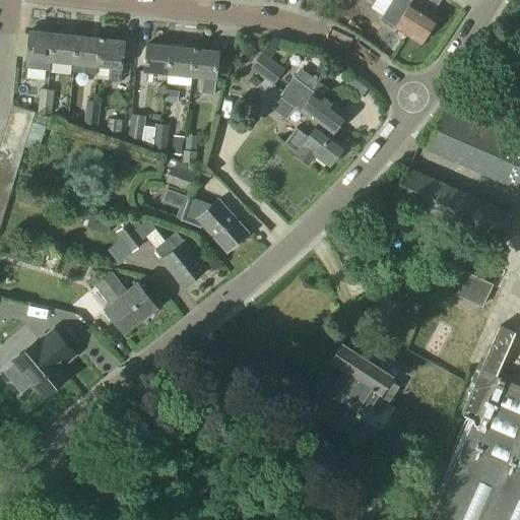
[(392,0),(381,17),(420,42),(436,17),(408,0),(392,0)]
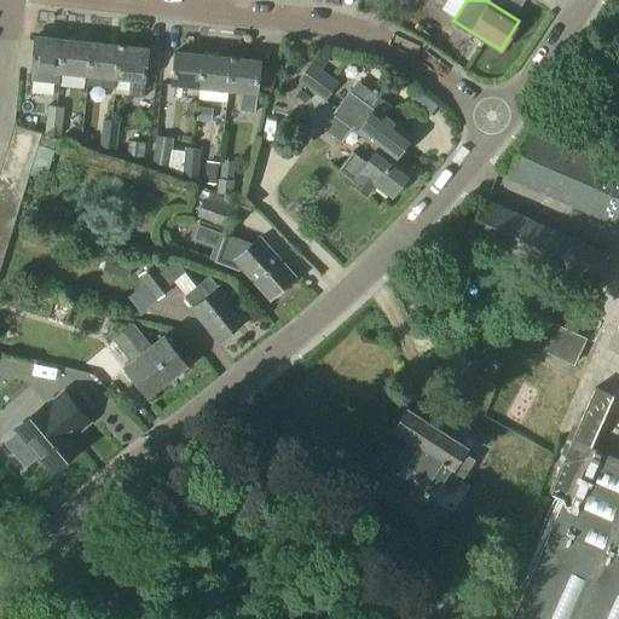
[(59,73),(62,40),(34,38),(29,82),(57,85),(58,73),(59,73)]
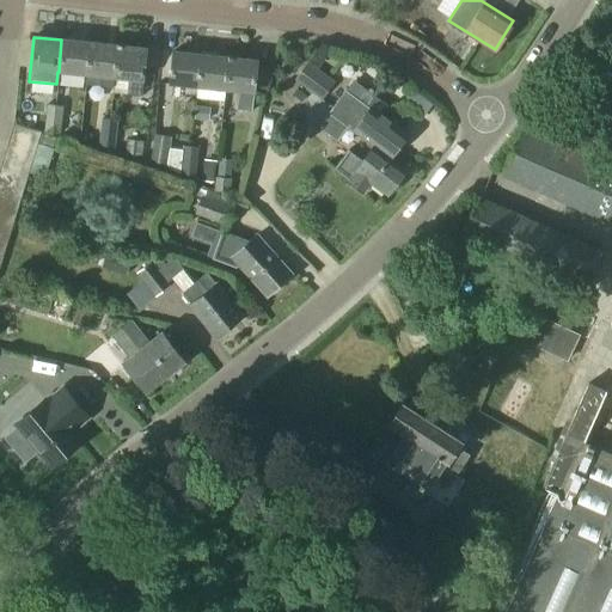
[(61,40),(59,72),(86,75),(90,43),(61,40)]
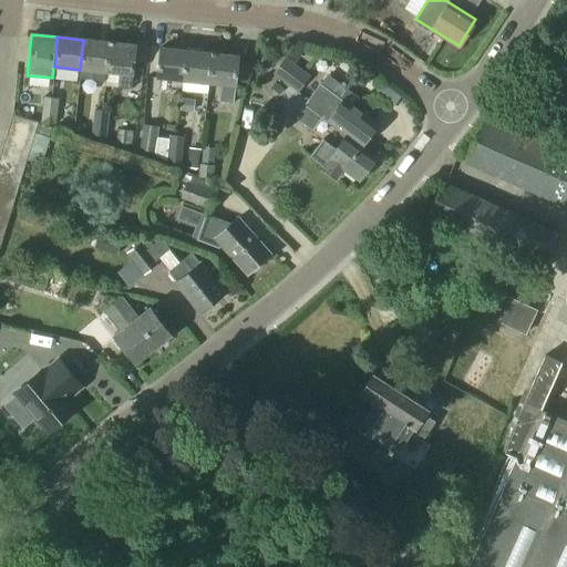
[(109,42),(83,40),(80,70),(80,78),(92,79),(92,80),(104,81),(105,78),(105,72),(109,42)]
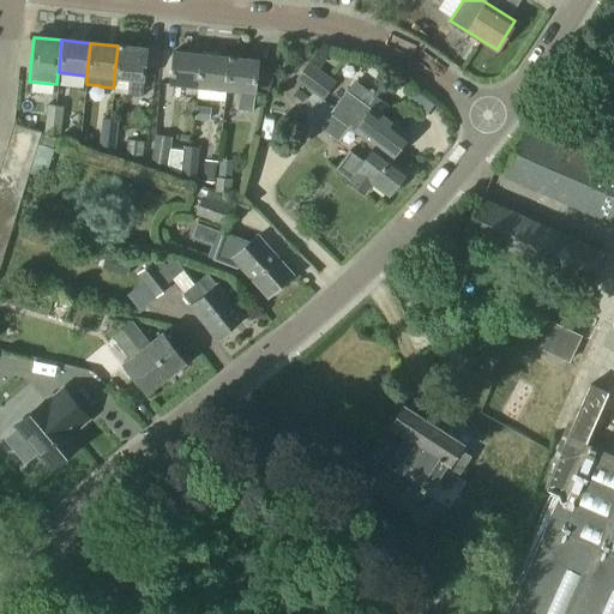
[(118,46),(114,78),(128,79),(127,95),(142,97),(146,49),(118,46)]
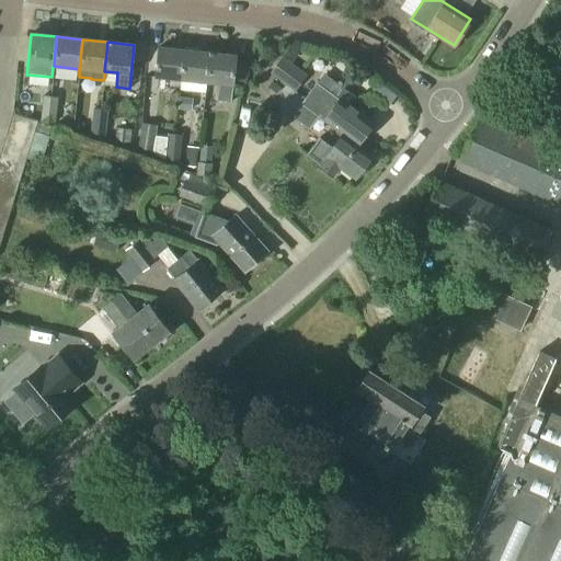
[(155,77),(181,79),(184,49),(158,47),(155,77)]
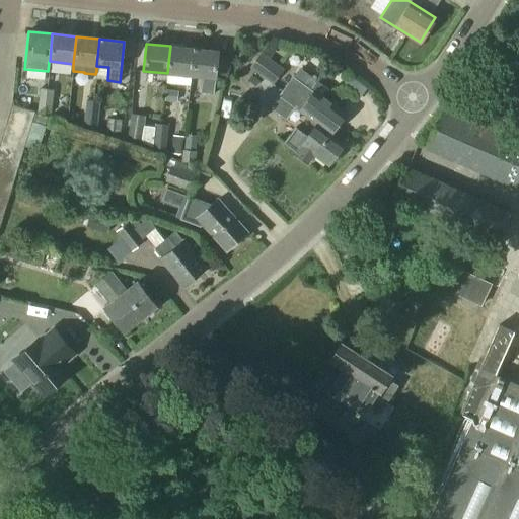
[(194,49),(170,46),(167,73),(166,84),(190,86),(191,76),(194,49)]
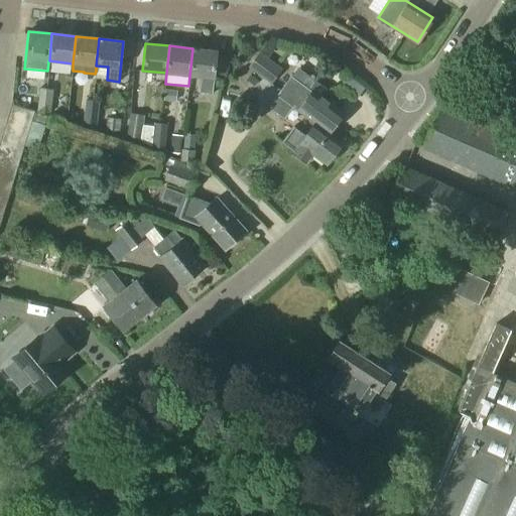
[(192,48),(189,76),(201,77),(200,93),(212,94),(217,50),(192,48)]
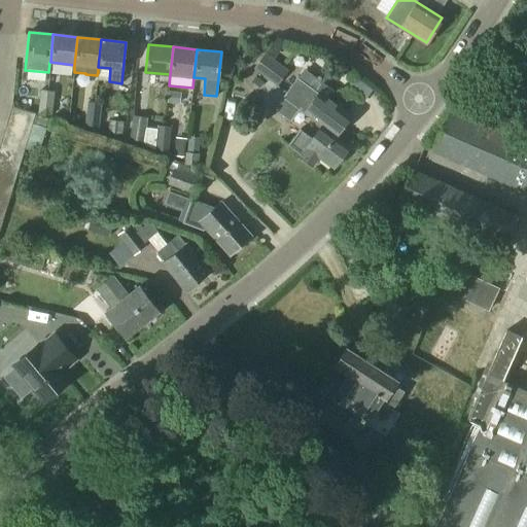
[(253,68),(272,82),(282,69),(264,55),(253,68)]
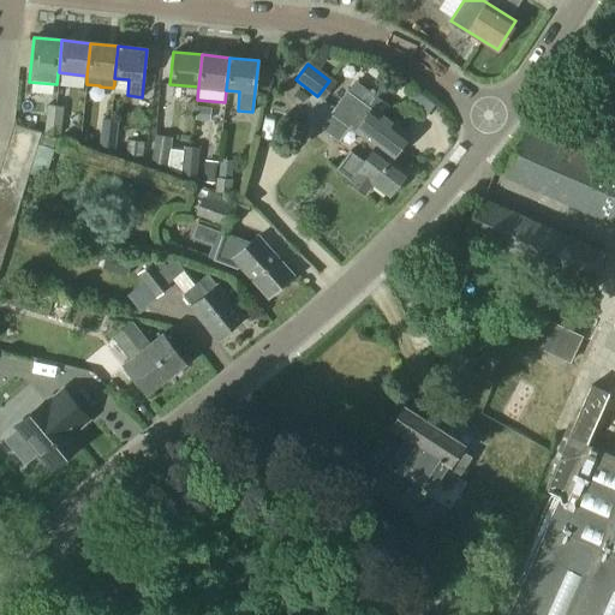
[(292,95),(302,102),(306,96),(297,90),(292,95)]
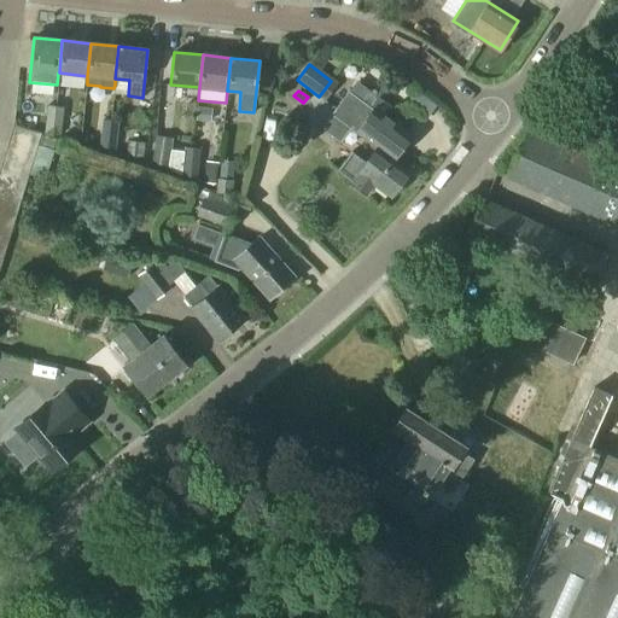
[(350,127),(349,128),(377,149),(392,161),(392,159),(410,135),(374,109),(372,111),(348,93),(336,109),(334,110),(347,120),(344,123),(350,127)]
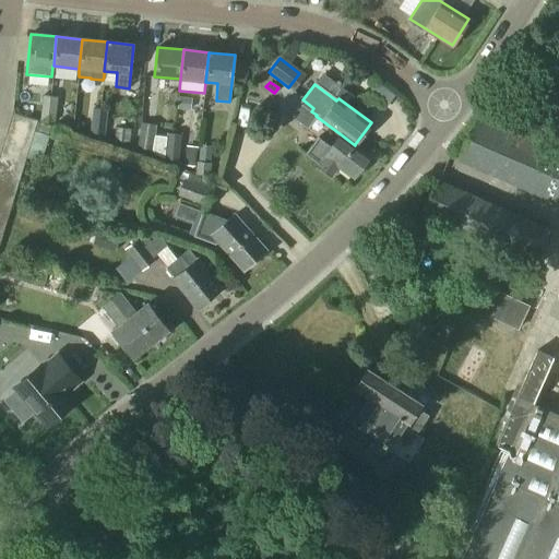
[(43,95),(42,109),(48,110),(48,108),(55,108),(56,96),(43,95)]
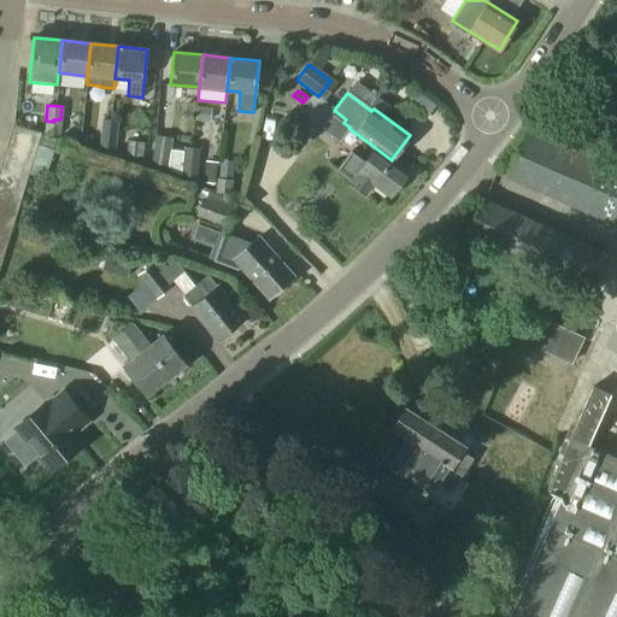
[(339,141),(348,128),(350,127),(344,123),(346,119),(334,110),(322,128),(339,141)]
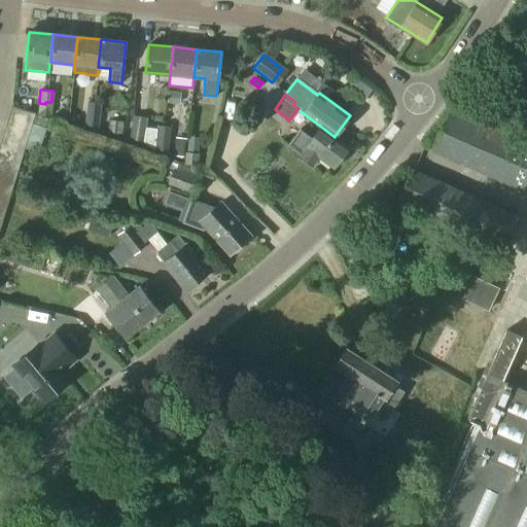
[(86,101),(85,115),(93,115),(93,113),(98,114),(100,103),(86,101)]
